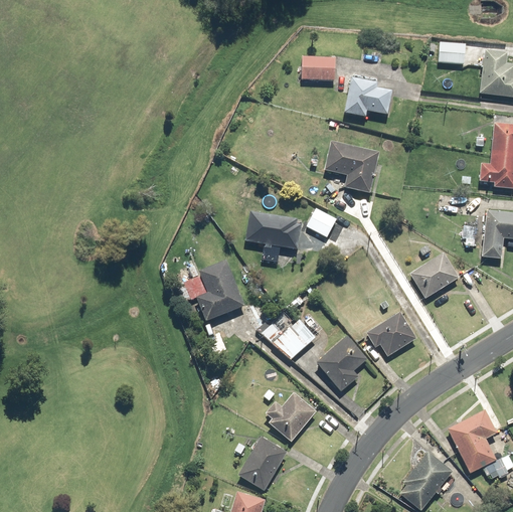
[(466,43),(438,41),(436,62),(464,64),(466,43)]
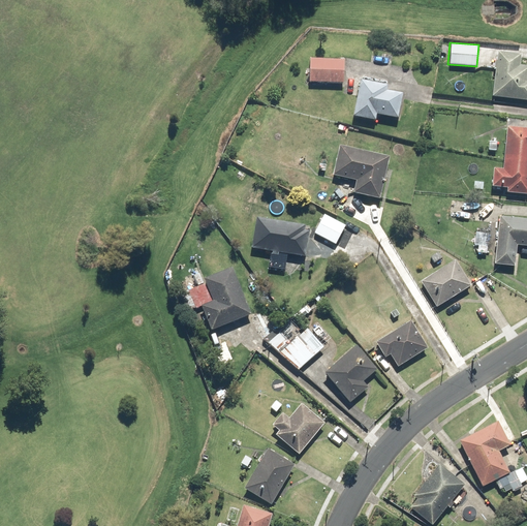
[(526,63),(521,63),(521,54),(497,52),(494,95),(526,98),(526,63)]
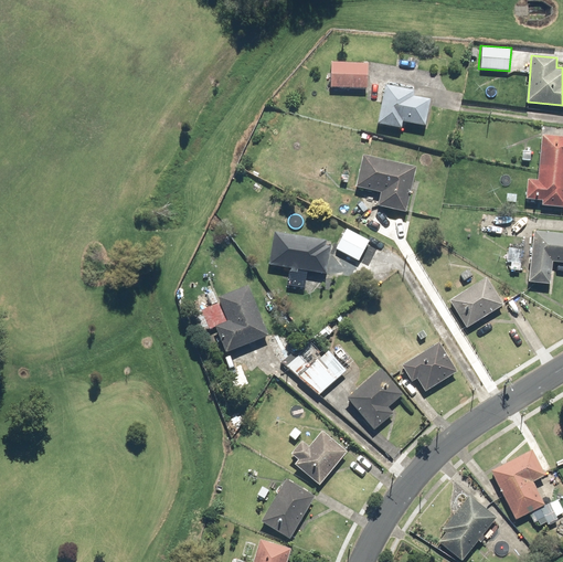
[(331,60),(330,87),(368,88),(369,61),(331,60)]
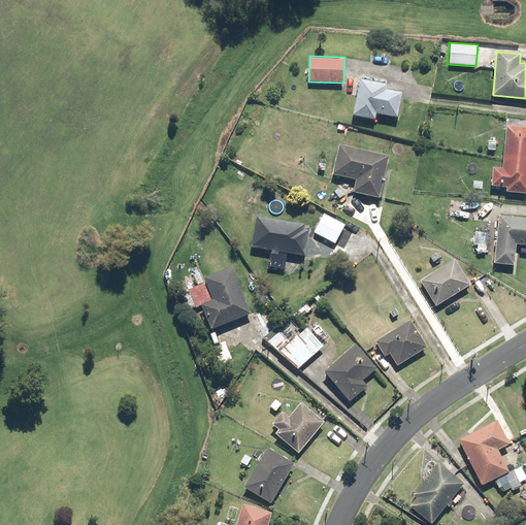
[(386,89),(388,80),(362,75),(353,115),(374,119),(375,113),(397,118),(403,92),(386,89)]
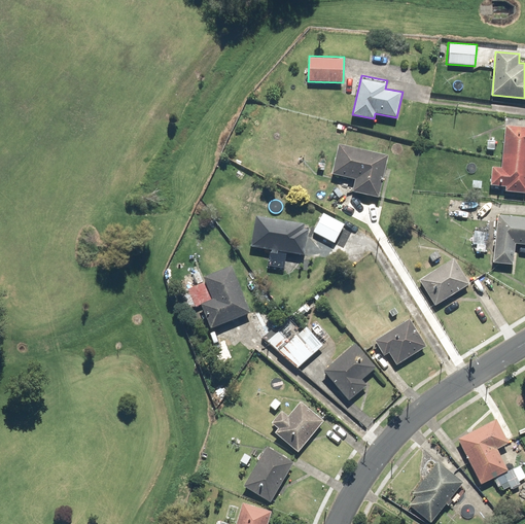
[(491,167),(490,183),(505,185),(505,193),(524,194),(524,126),(504,125),(501,168),(491,167)]
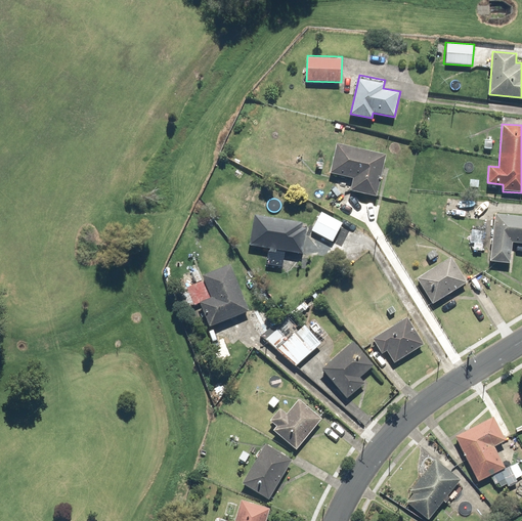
[(407,129),(392,125),(390,134),(404,137),(407,129)]
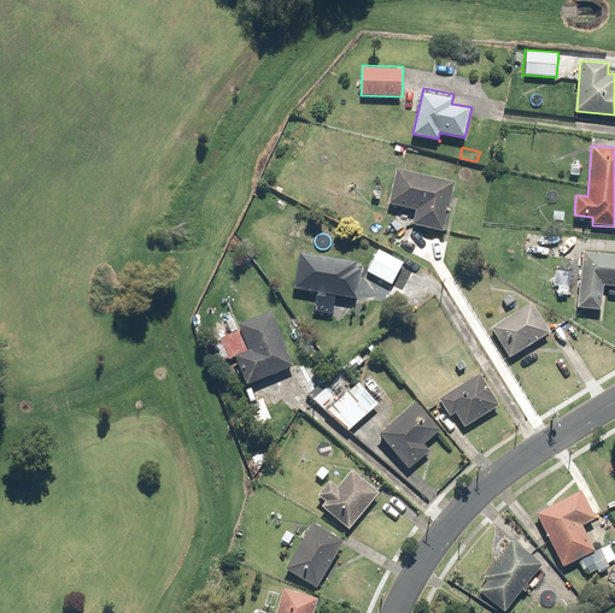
[(397,168),(388,204),(417,211),(414,224),(444,230),(455,181),(397,168)]
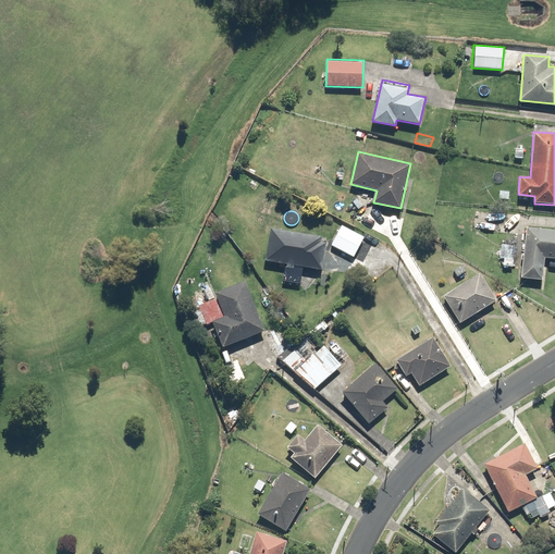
[(367,235),(344,223),(332,244),(355,257),(367,235)]
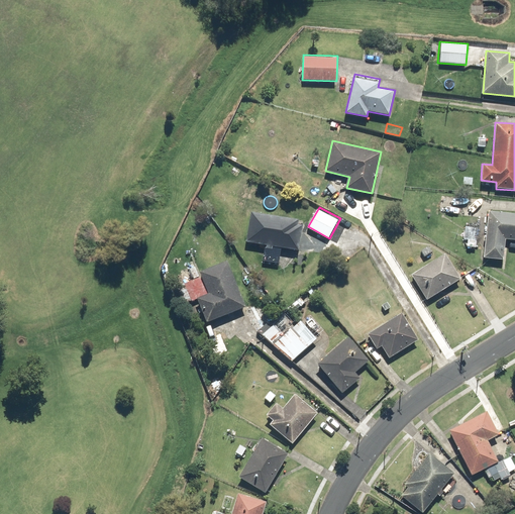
[(514,212),(489,210),(485,258),(503,260),(505,239),(514,239),(514,212)]
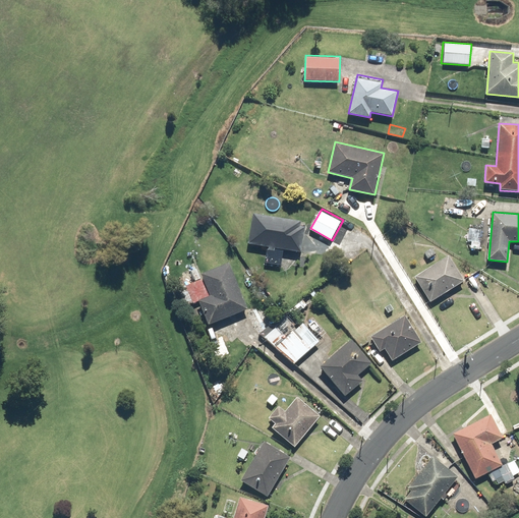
[(300,219),(251,214),(247,245),(301,251),(304,227),(300,226),(300,219)]
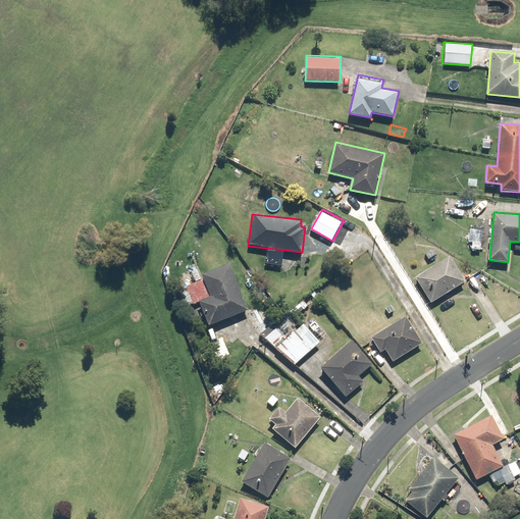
[(466,281),(449,255),(415,276),(432,303),(466,281)]
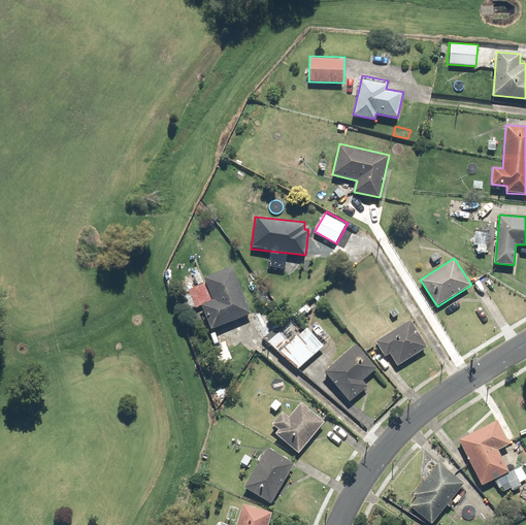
[(198,264),(179,271),(195,307),(201,305),(210,329),(252,313),(232,264),(203,276),(198,264)]
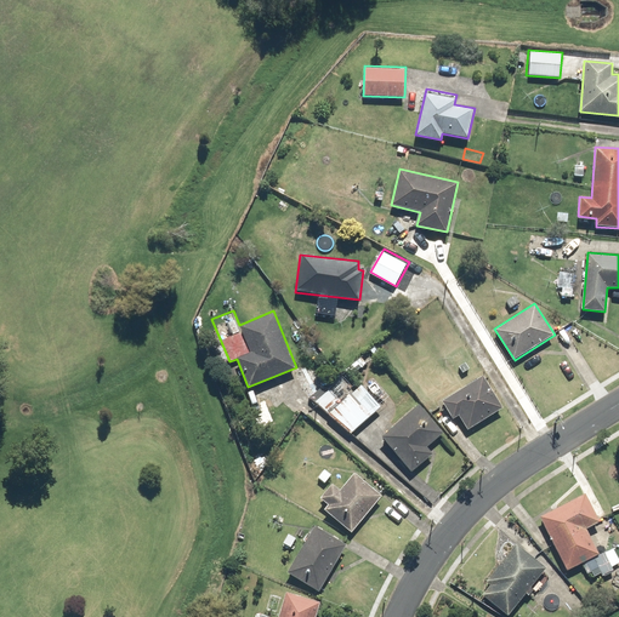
[(459,415),(467,428),(503,406),(482,373),(441,399),(453,418),(459,415)]
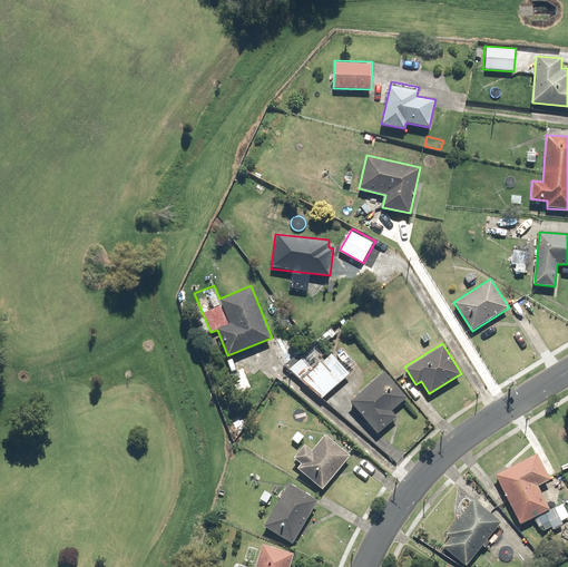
[(315,345),(302,358),(312,368),(325,355),(315,345)]
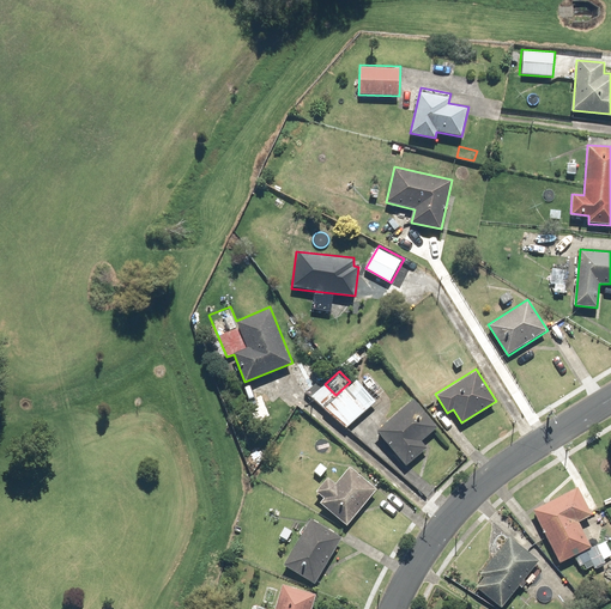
[(325,384),(313,395),(345,430),(376,401),(356,379),(338,397),(336,395),(325,384)]
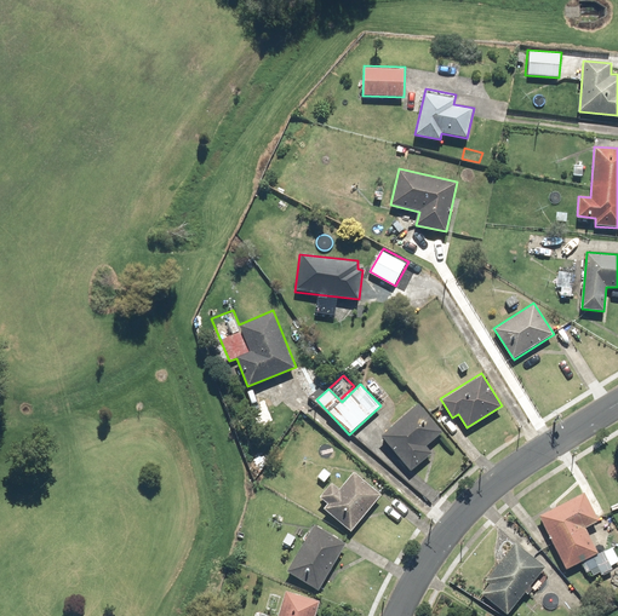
[(442,433),(418,403),(381,433),(411,470),(433,452),(428,445),(442,433)]
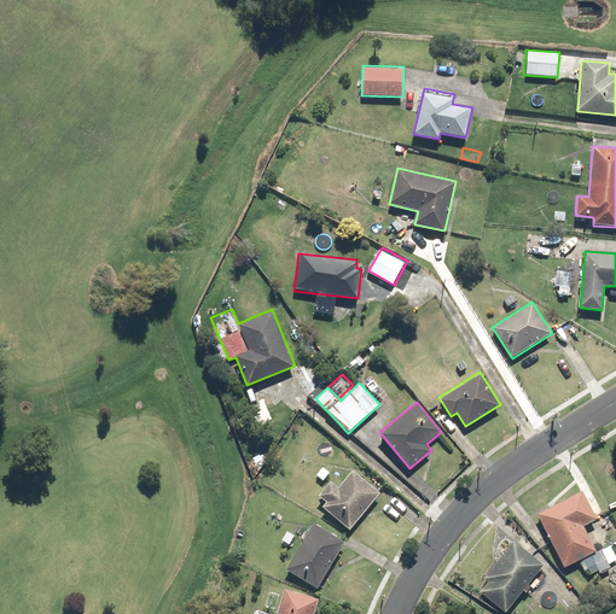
[(326,502),(321,507),(349,530),(381,493),(353,471),(337,489),(329,481),(318,495),(326,502)]
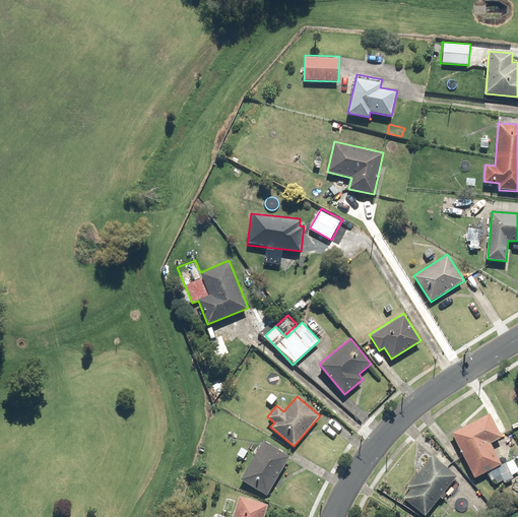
[(502,436),(491,412),(451,432),(474,477),(501,463),(490,442),(502,436)]
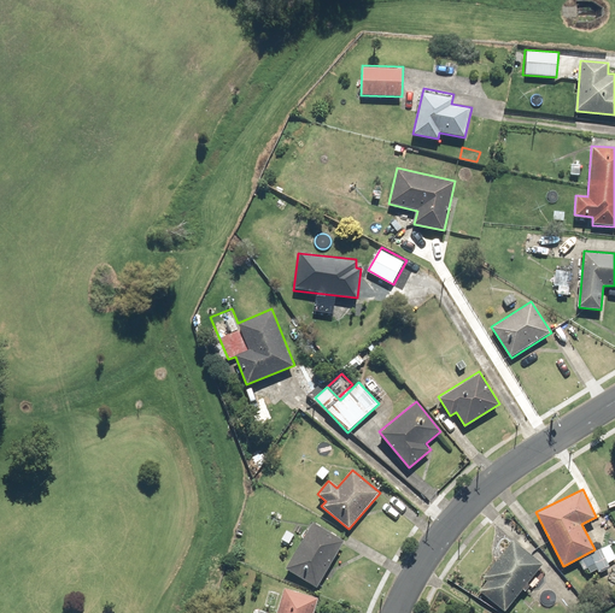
[(285,569),(317,587),(344,541),(312,523),(285,569)]
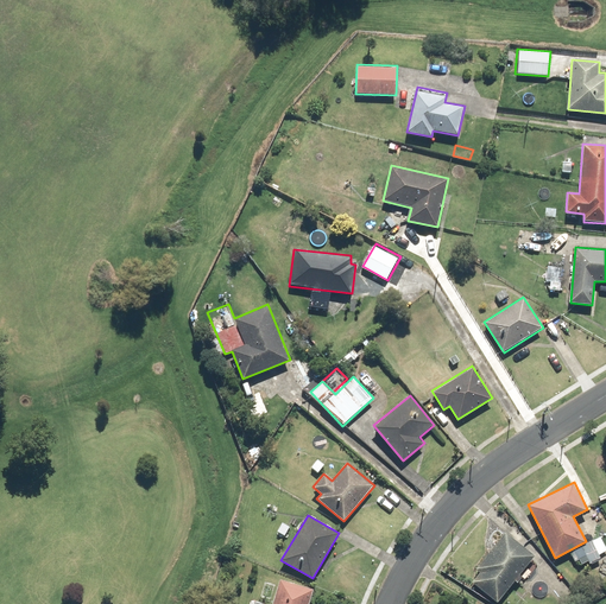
[(513,579),(517,580),(521,576),(529,583),(544,564),(503,531),(474,567),(479,571),(472,582),(496,602),(513,579)]
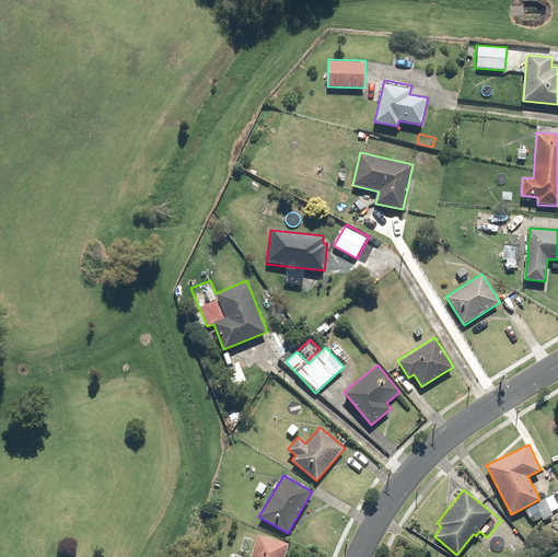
[(282,556),(287,543),(256,535),(250,556),(282,556)]
